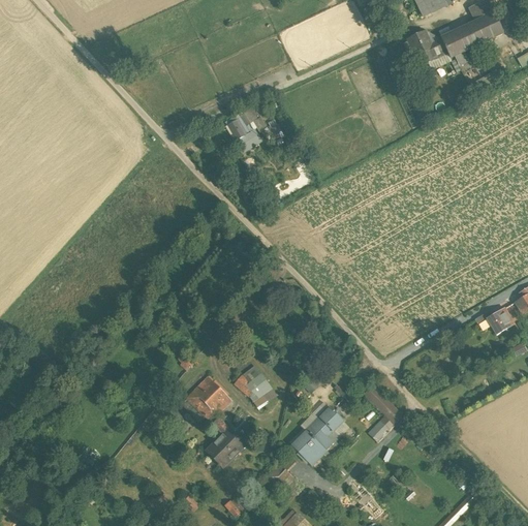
[(435,0),(423,6),(409,12),(413,22),(451,5),(448,0),(435,0)]
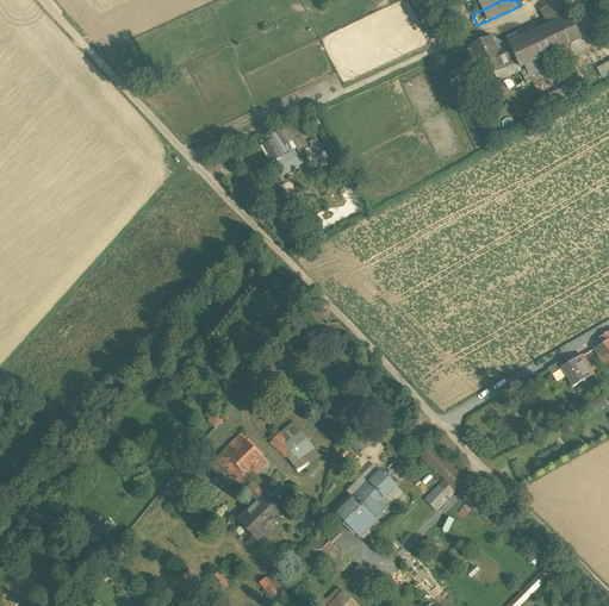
[(580,36),(563,0),(553,0),(551,1),(559,19),(551,23),(508,43),(509,44),(515,58),(517,62),(523,75),(542,66),(538,57),(580,36)]
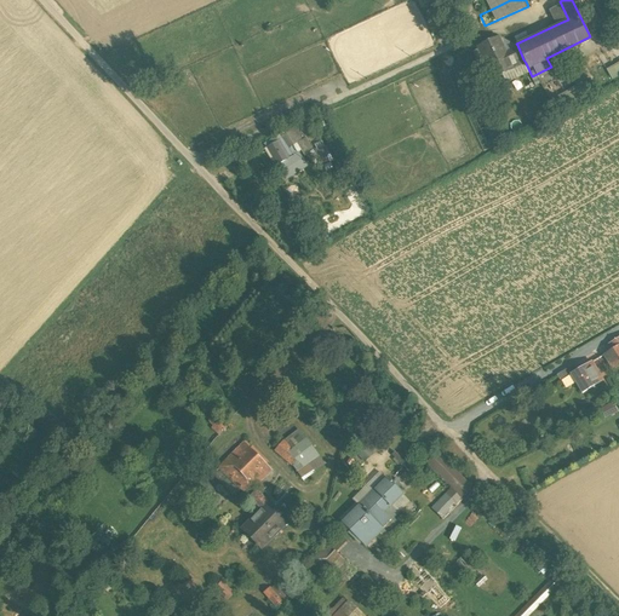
[(551,6),(560,23),(568,19),(560,1),(551,6)]
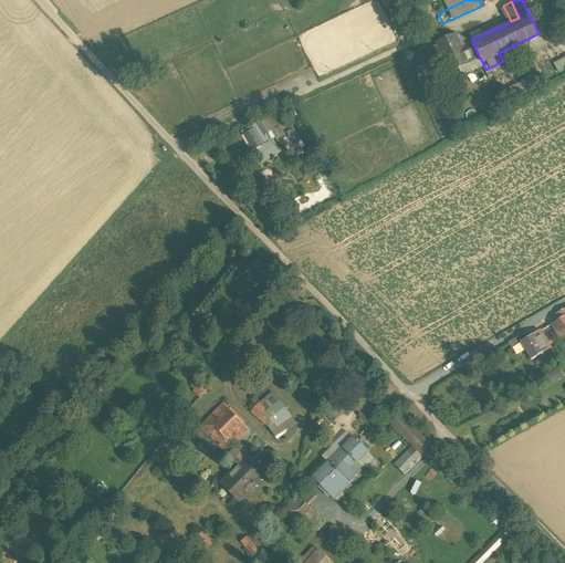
[(478,54),(472,41),(466,44),(460,31),(437,42),(451,71),(480,58),(478,54)]
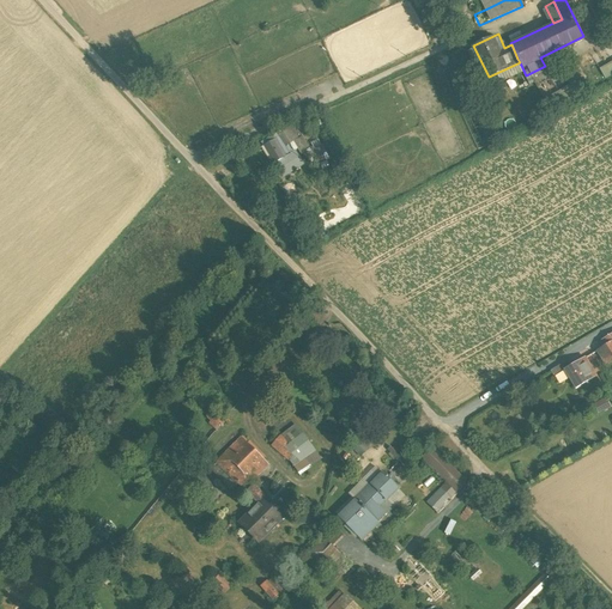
[(294,121),(277,133),(278,134),(285,145),(300,134),(296,128),(297,127),(294,121)]
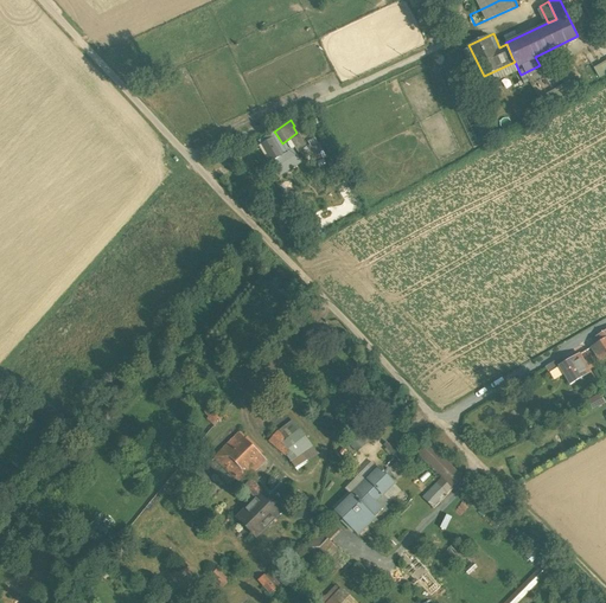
[(275,133),(268,138),(275,148),(282,143),(275,133)]
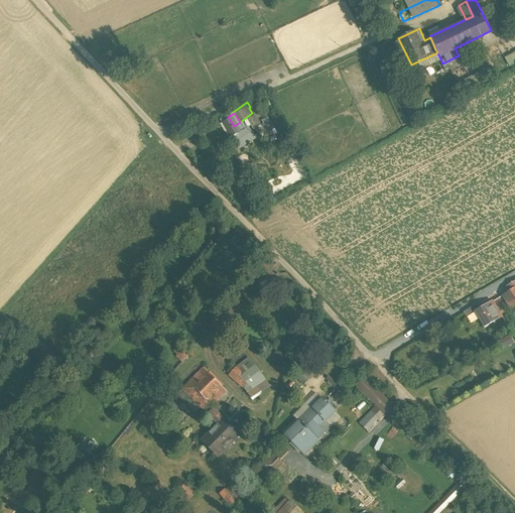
[(234,126),(228,117),(222,121),(231,135),(235,133),(237,131),(234,126)]
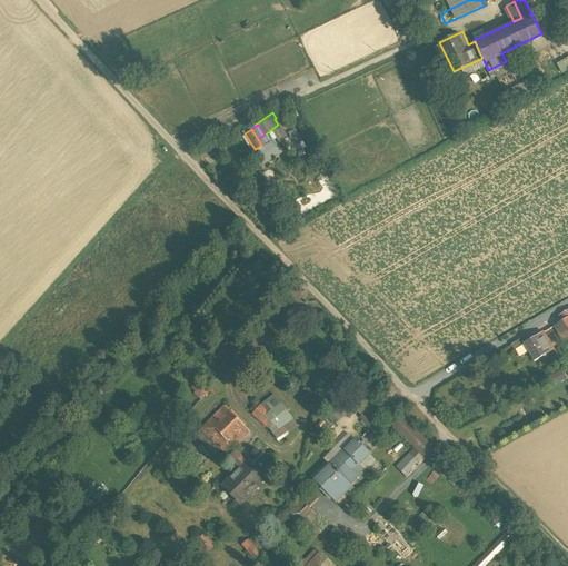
[(255,149),(263,162),(281,150),(273,138),(261,145),(259,147),(255,149)]
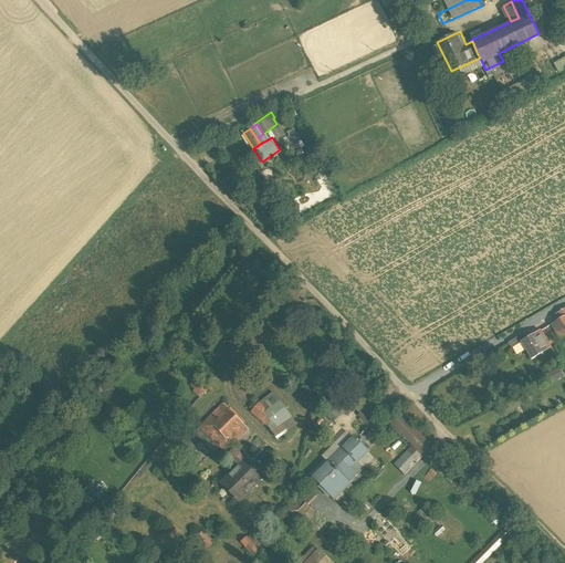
[(223,157),(216,165),(223,171),(230,164),(223,157)]
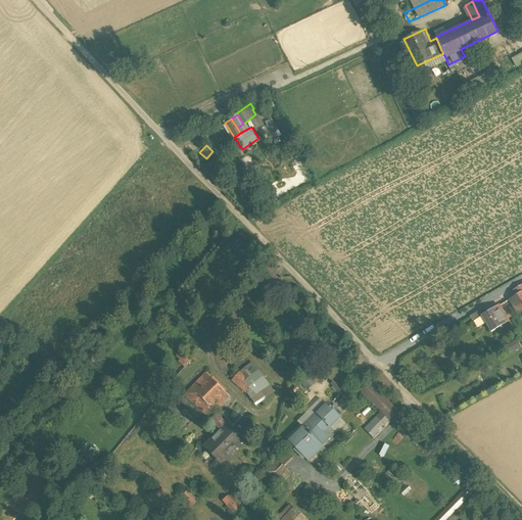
[(521,281),(512,288),(515,293),(521,288),(521,281)]
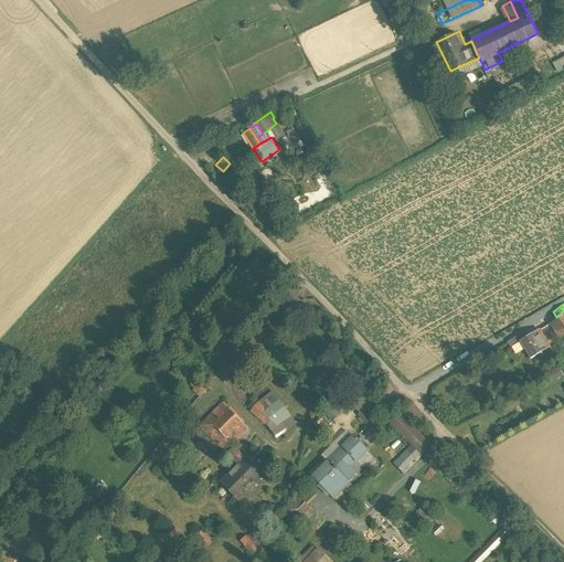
[(563,311),(556,317),(549,321),(555,332),(563,327),(563,311)]
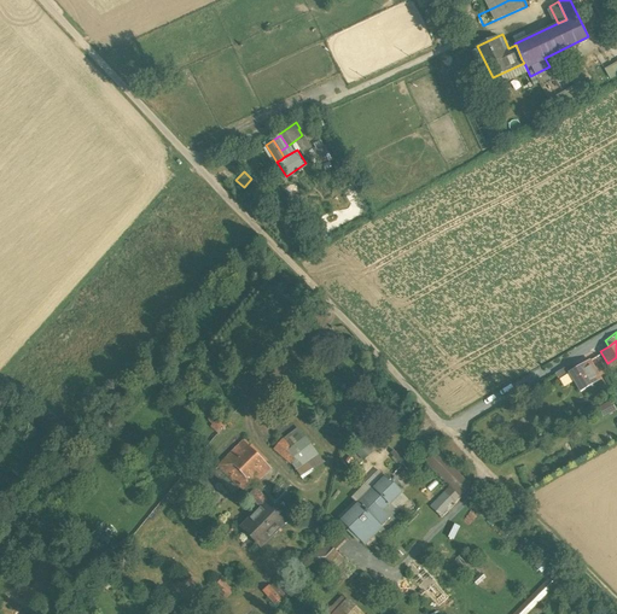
[(574,367),(569,370),(580,389),(599,376),(588,358),(574,367)]
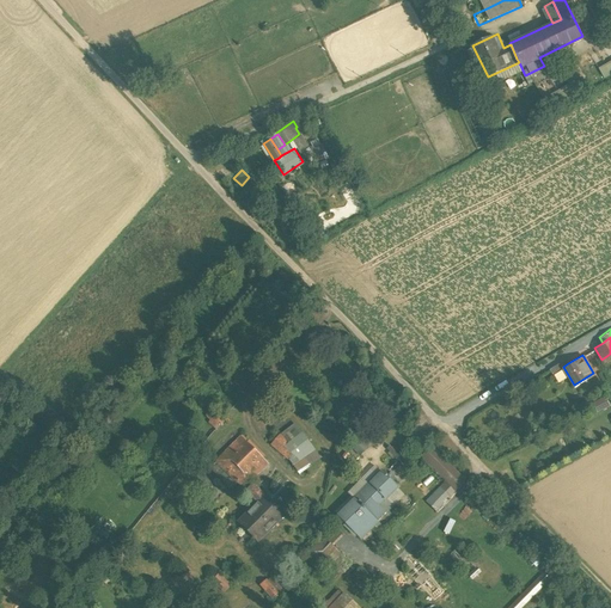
[(568,363),(564,357),(548,367),(551,373),(563,367),(568,363)]
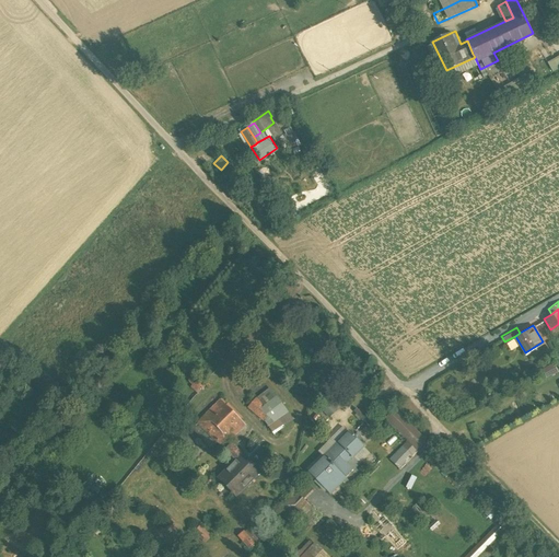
[(199,374),(190,385),(197,391),(206,380),(199,374)]
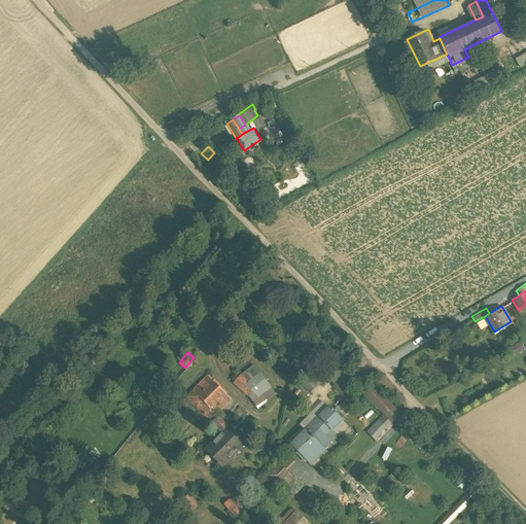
[(259,373),(252,363),(234,381),(249,395),(254,403),(261,397),(263,399),(274,391),(259,373)]
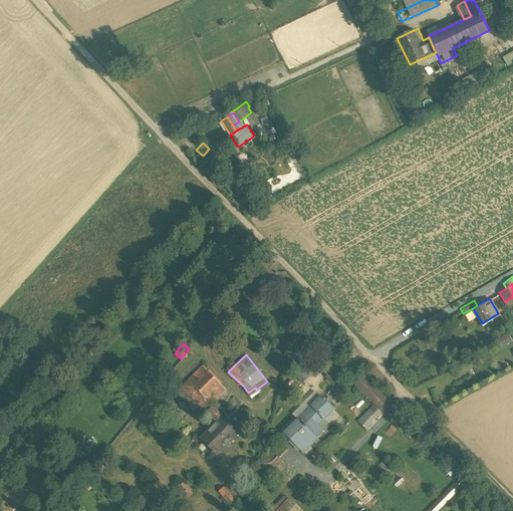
[(307,360),(294,373),(303,381),(310,374),(308,372),(313,367),(307,360)]
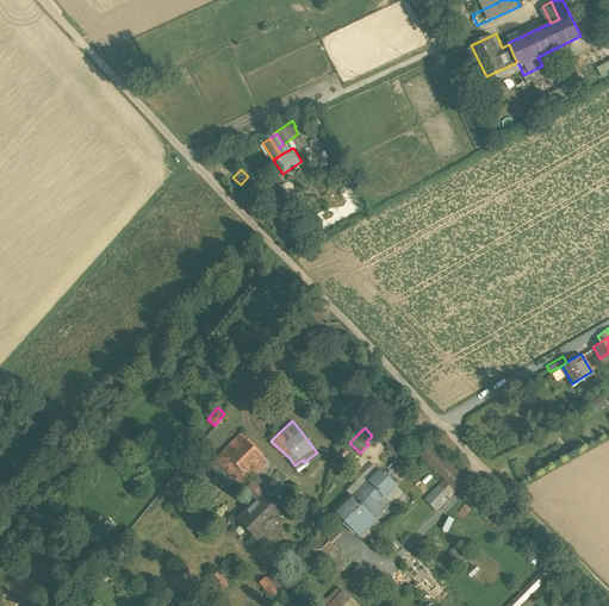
[(265,461),(240,433),(215,456),(236,476),(242,482),(247,478),(265,461)]
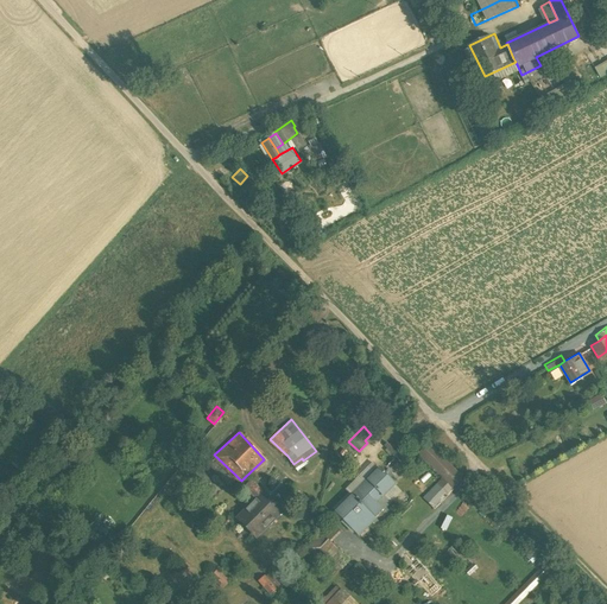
[(393,444),(387,439),(383,444),(393,453),(397,450),(392,445),(393,444)]
